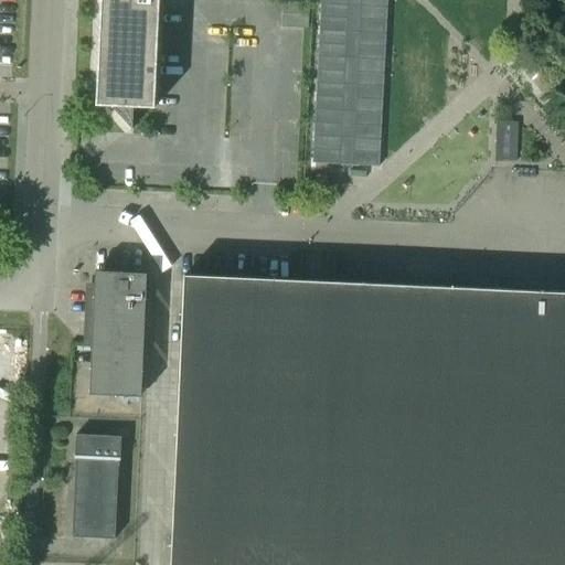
[(100,0),(96,106),(112,107),(132,128),(134,108),(155,108),(159,0),(100,0)]
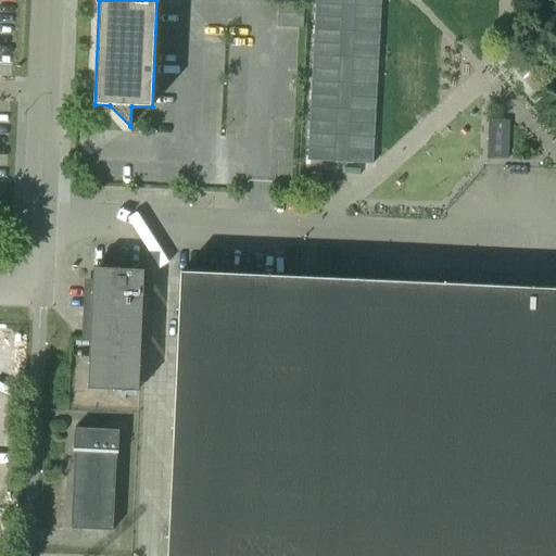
[(555,288),(180,272),(167,555),(555,555),(555,0),(552,0),(555,4),(555,14),(547,22),(555,30),(555,39),(546,48),(555,59),(555,288)]
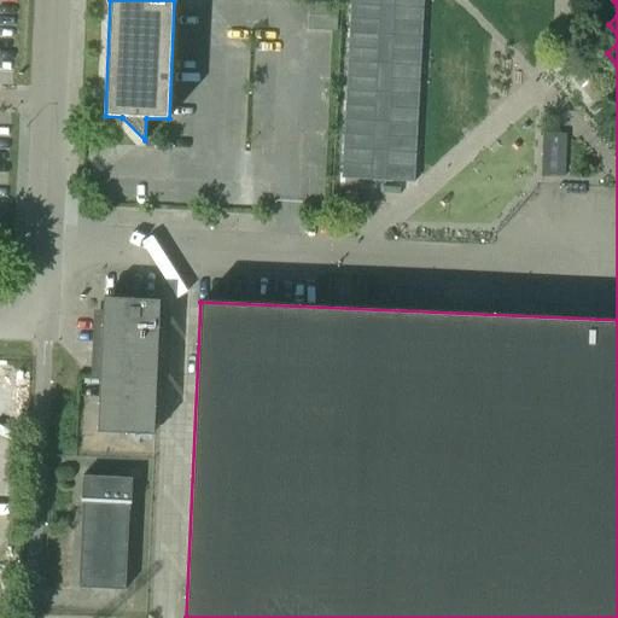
[(350,0),(342,179),(414,182),(424,0),(350,0)]
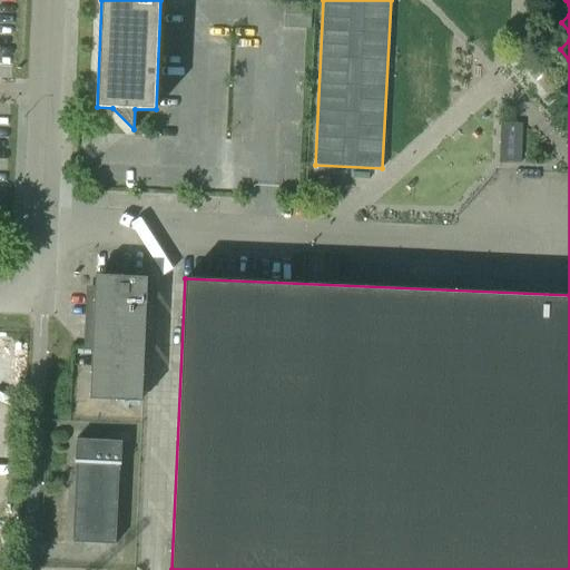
[(96,274),(90,397),(143,401),(148,276),(96,274)]
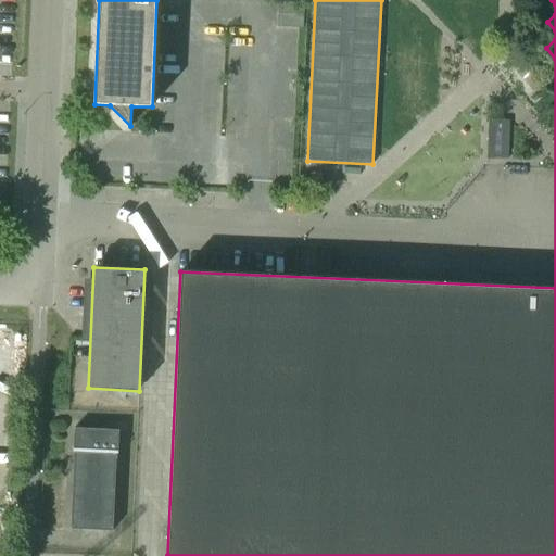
[(75,427),(73,451),(75,451),(71,528),(113,530),(116,453),(118,453),(119,429),(75,427)]
